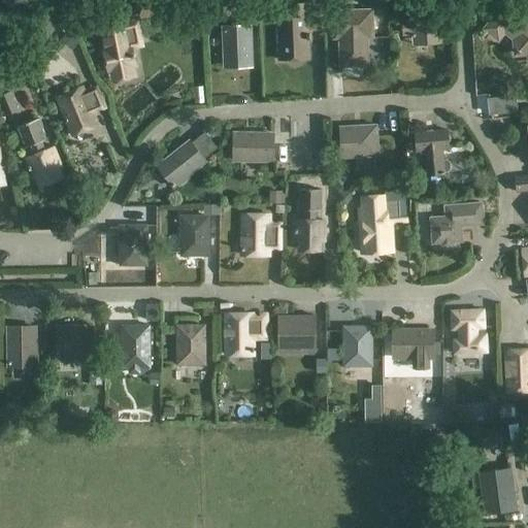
[(169,13),(166,0),(136,0),(140,20),(169,13)]
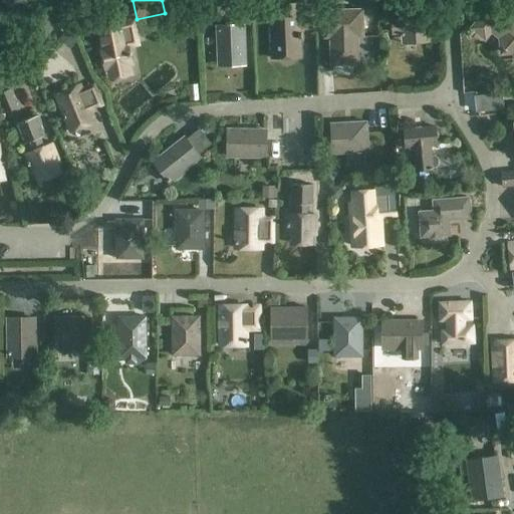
[(513,20),(506,15),(486,0),(482,0),(473,13),(472,14),(478,19),(471,29),(473,31),(486,41),(492,34),(499,39),(501,56),(513,54),(513,20)]
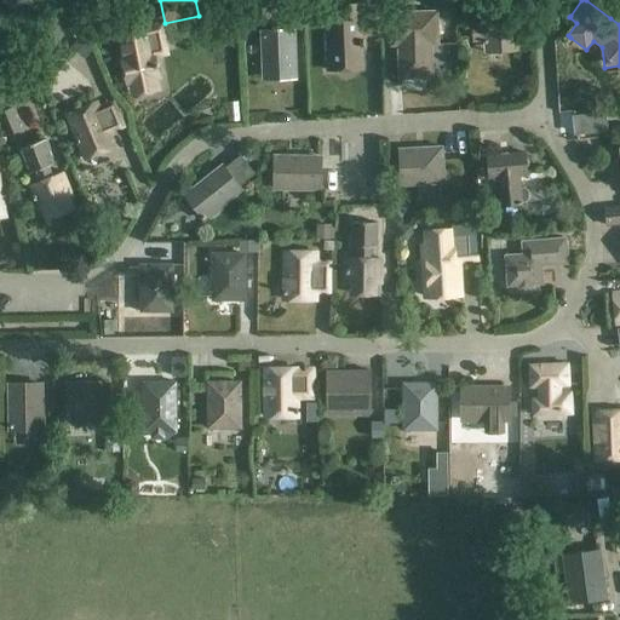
[(483,23),(474,24),(475,41),(484,41),(484,52),(517,50),(515,1),(482,4),(483,23)]
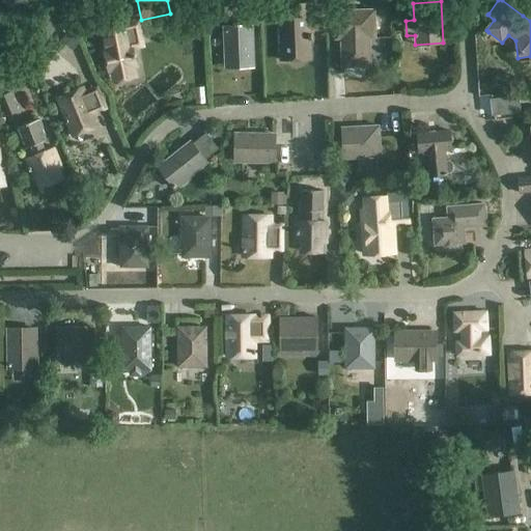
[(310,59),(309,31),(308,5),(304,5),(304,4),(280,5),(281,28),(278,28),(279,60),(310,59)]
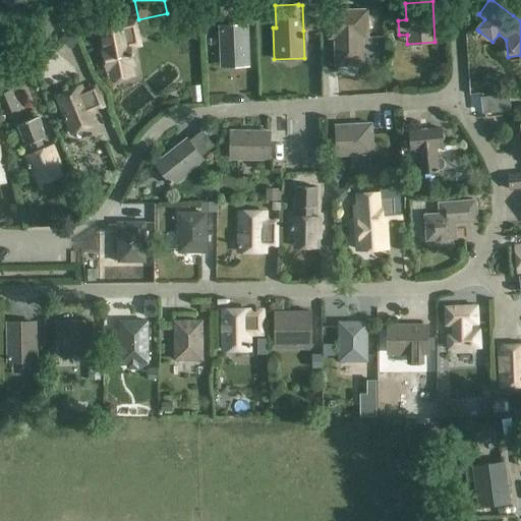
[(334,38),(362,37),(367,37),(367,9),(328,10),(329,38),(334,38)]
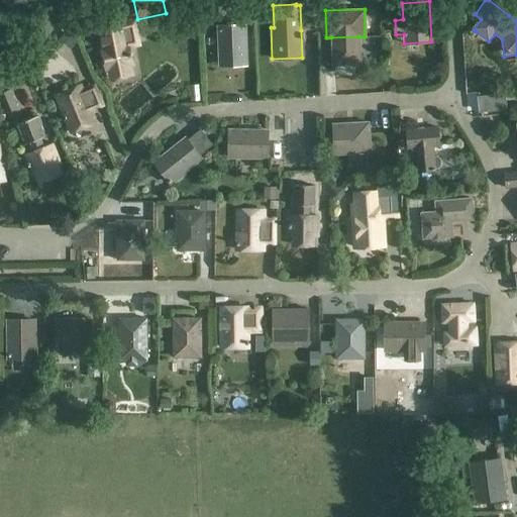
[(131,65),(128,46),(124,26),(122,26),(121,20),(99,24),(104,49),(102,49),(106,70),(108,69),(110,80),(132,76),(129,65),(131,65)]
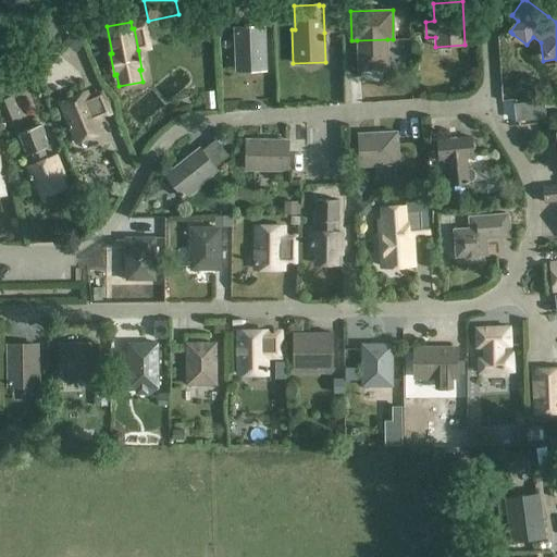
[(264,27),(234,28),(235,71),(265,69),(264,27)]
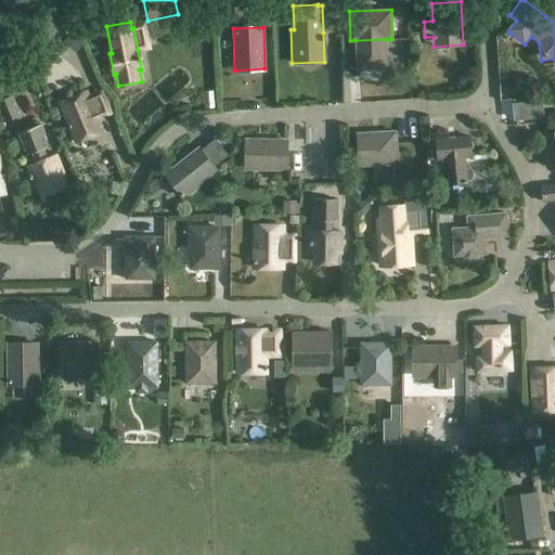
[(386,68),(386,39),(356,40),(357,69),(386,68)]
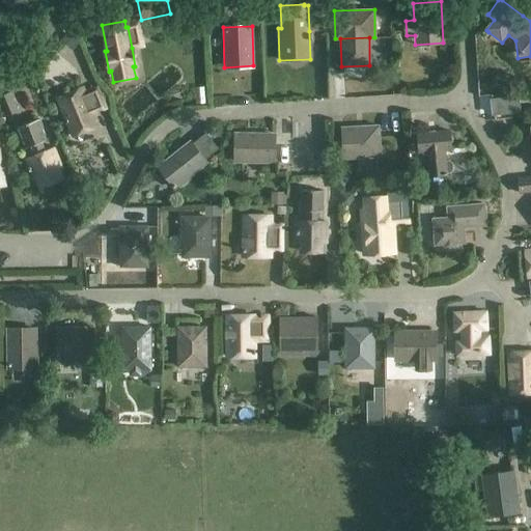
[(98,126),(93,114),(84,93),(82,88),(56,99),(72,136),(98,126)]
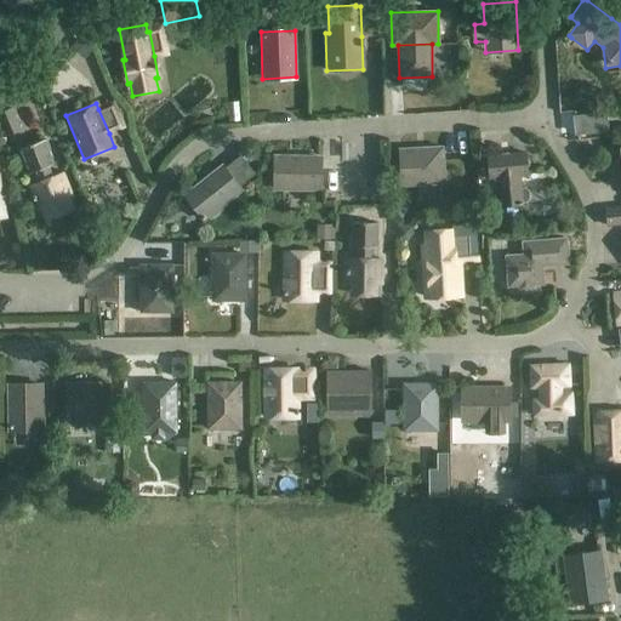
[(0,113),(0,121),(6,136),(20,130),(11,109),(0,113)]
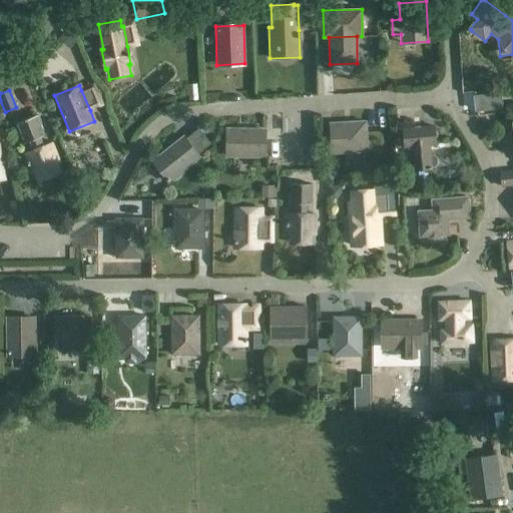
[(36,114),(17,122),(25,142),(30,140),(33,149),(25,153),(32,172),(34,171),(38,181),(60,172),(57,162),(58,162),(51,142),(43,146),(39,136),(44,135),(36,114)]
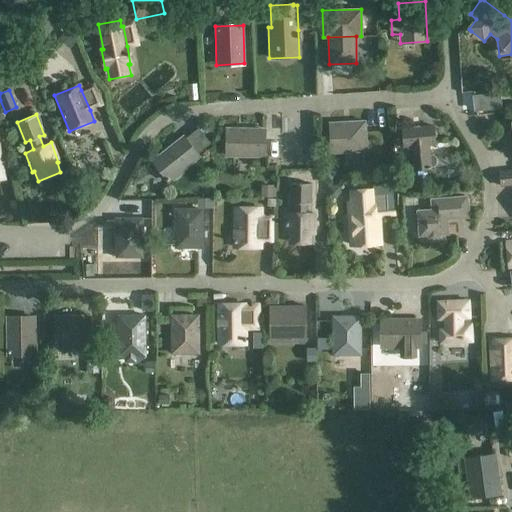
[(365,121),(330,123),(331,153),(366,151),(365,121)]
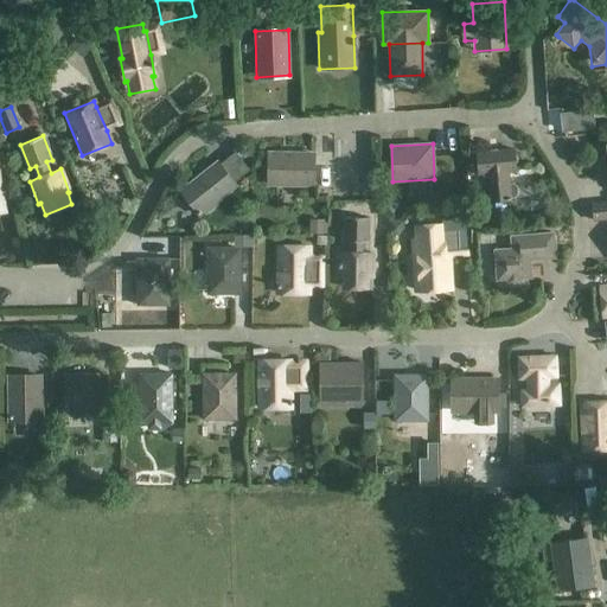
[(513,148),(477,153),(479,173),(486,173),(489,202),(510,199),(516,198),(518,196),(517,186),(515,185),(509,185),(508,171),(516,170),(513,148)]
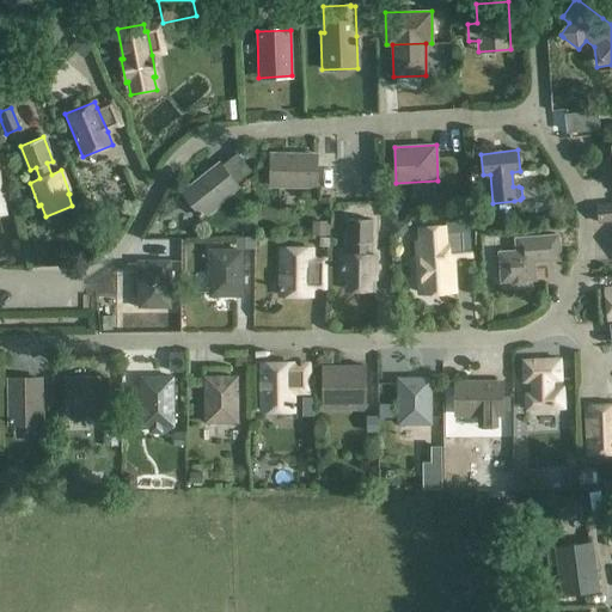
[(270,153),(270,187),(316,187),(317,153),(270,153)]
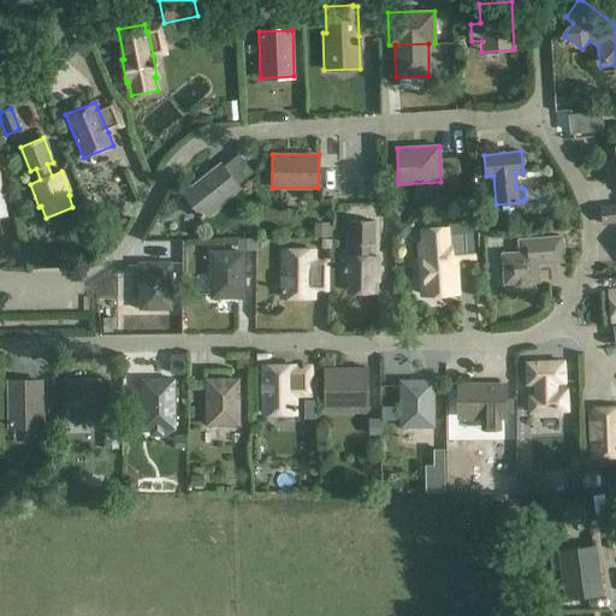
[(240,189),(237,187),(224,169),(220,164),(182,194),(202,218),(240,189)]
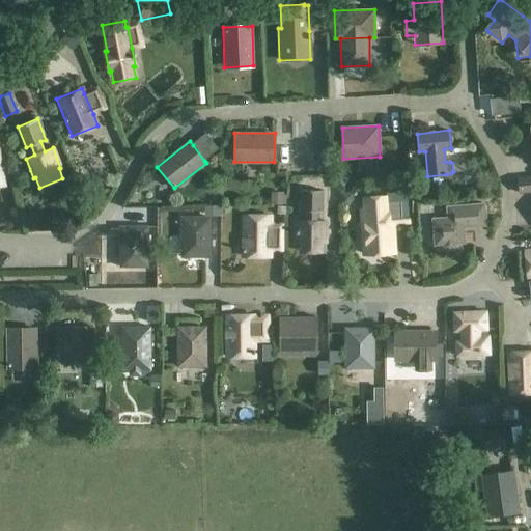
[(233,175),(277,178),(278,167),(234,164),(233,175)]
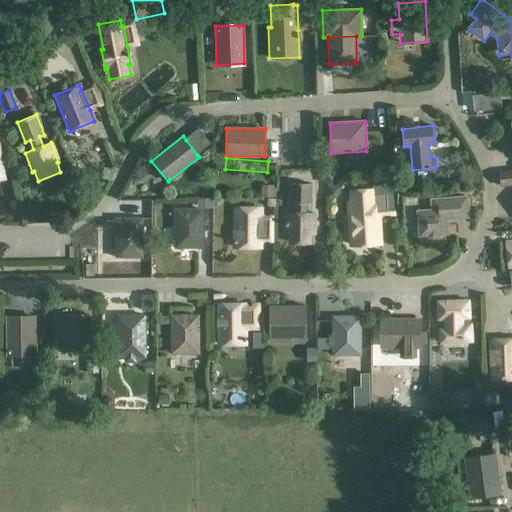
[(511,185),(511,170),(500,172),(501,186),(511,185)]
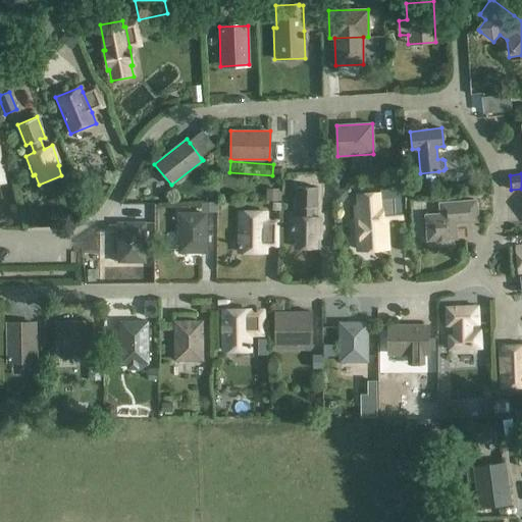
[(292,217),(292,238),(296,239),(296,249),(317,250),(317,239),(320,239),(320,217),(311,217),(311,207),(316,207),(317,187),(297,187),(296,207),(301,207),(301,217),(292,217)]
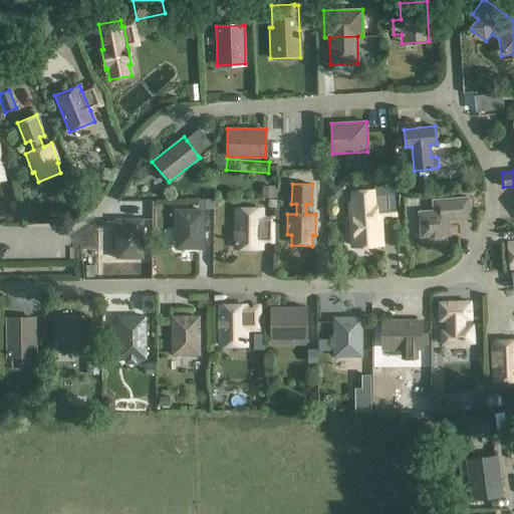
[(327,185),(318,184),(318,198),(327,198),(327,185)]
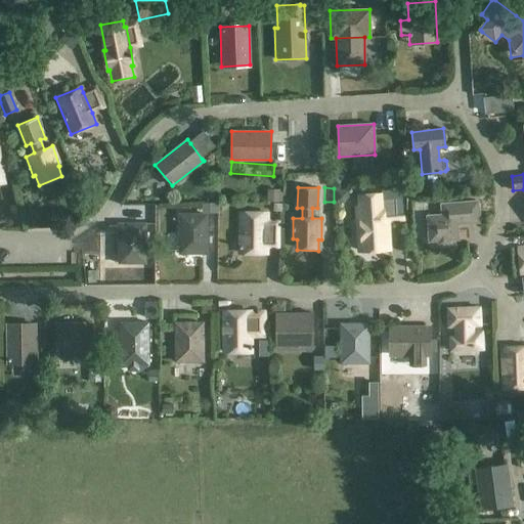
[(348,198),(348,190),(338,190),(338,200),(339,202),(344,202),(348,198)]
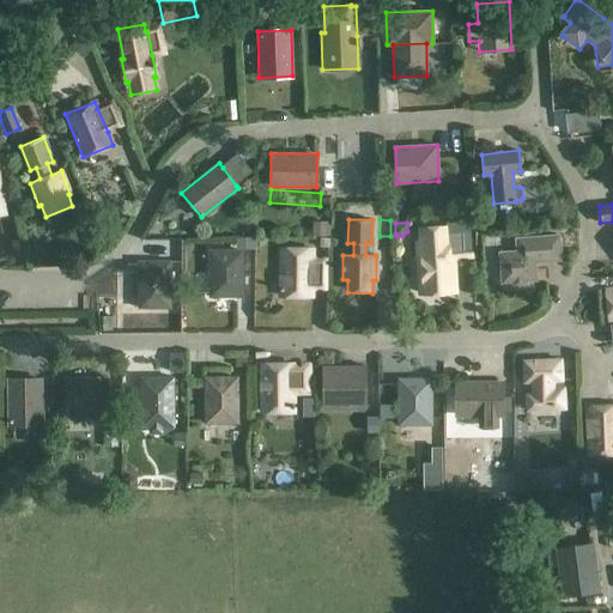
[(313,235),(328,236),(328,225),(314,225),(313,235)]
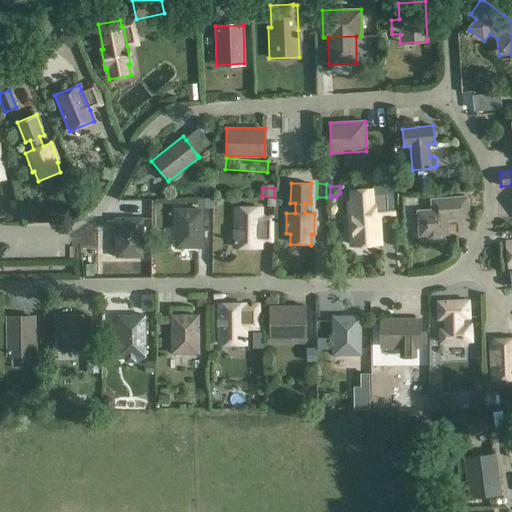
[(380,243),(378,216),(377,193),(373,194),(373,191),(350,192),(351,203),(347,203),(350,245),(380,243)]
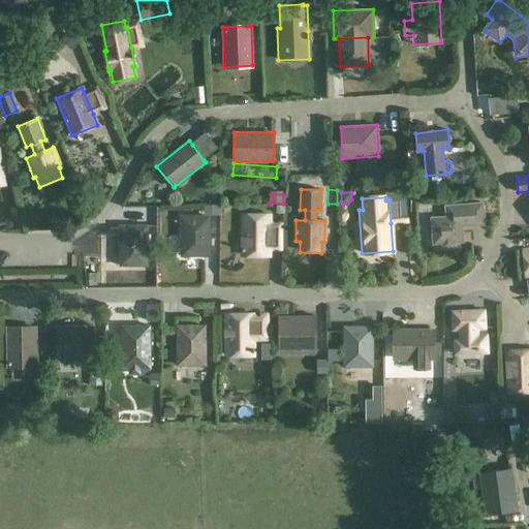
[(445,217),(431,218),(433,244),(442,243),(443,247),(446,250),(453,250),(456,246),(456,242),(462,242),(461,226),(484,224),(481,203),(444,206),(445,217)]
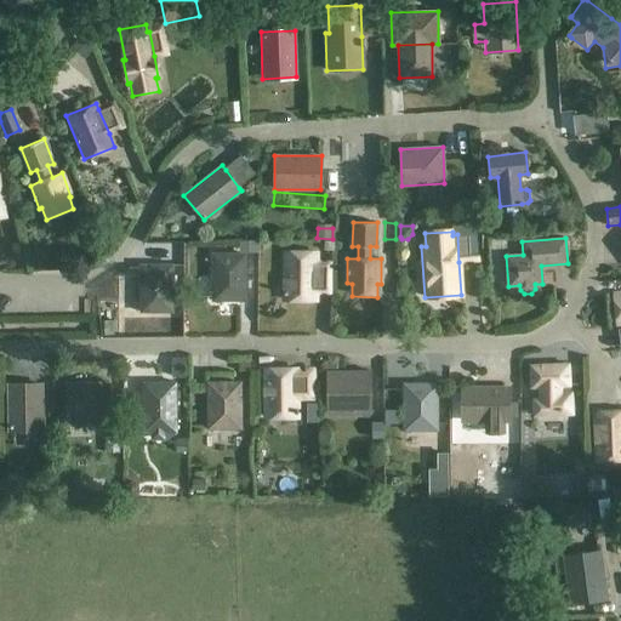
[(239,241),(240,252),(258,252),(258,243),(239,241)]
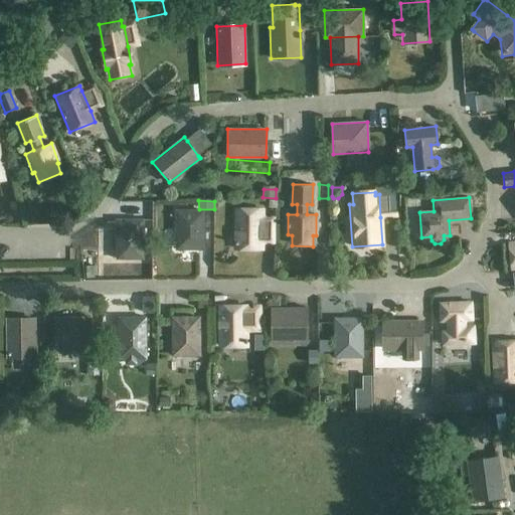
[(152,202),(144,202),(144,215),(152,215),(152,202)]
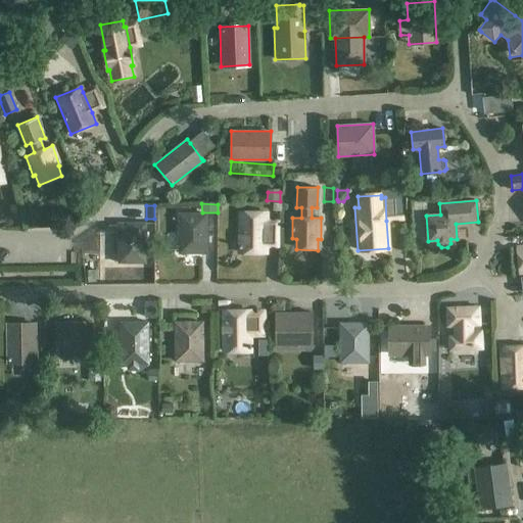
[(206,212),(178,212),(178,252),(206,252),(206,212)]
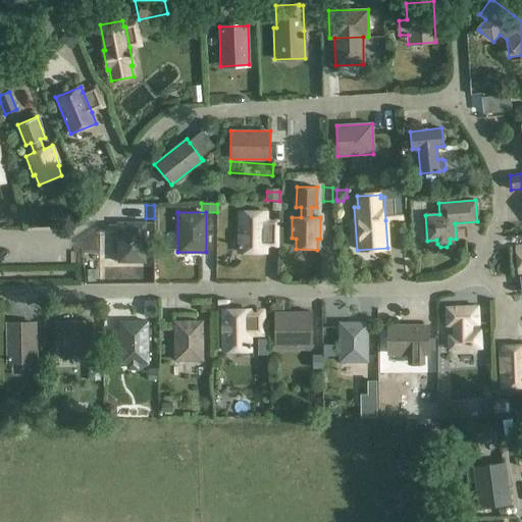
[(265,253),(265,247),(266,222),(266,213),(239,212),(238,252),(265,253)]
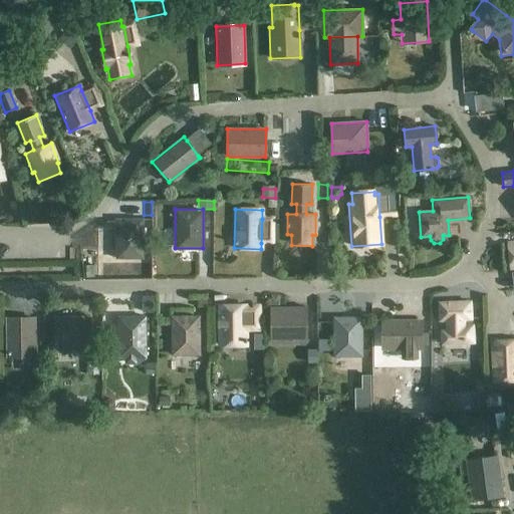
[(143,219),(115,219),(115,258),(143,258),(143,219)]
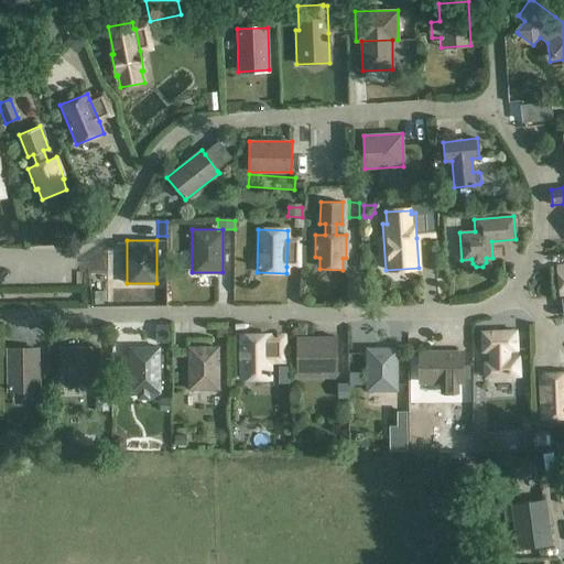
[(518,331),(481,332),(481,351),(489,351),(489,362),(484,362),(484,379),(522,378),(521,357),(512,357),(511,351),(519,351),(518,331)]
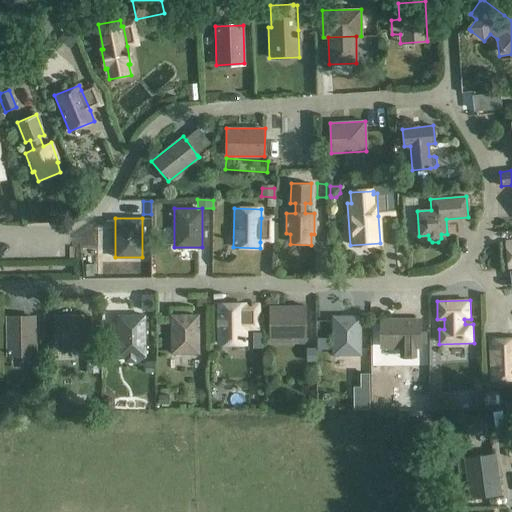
[(244,304),(217,305),(218,344),(224,343),(224,352),(241,352),(240,343),(245,343),(245,328),(258,328),(258,306),(244,307),(244,304)]
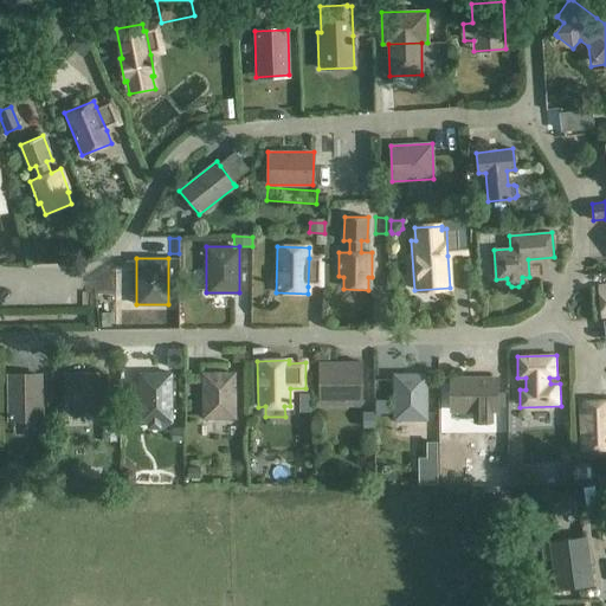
[(360,362),(318,362),(320,404),(361,404),(360,362)]
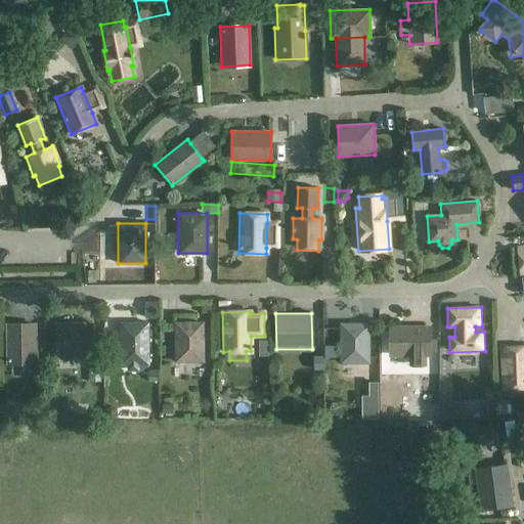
[(203,321),(174,321),(174,361),(203,361),(203,321)]
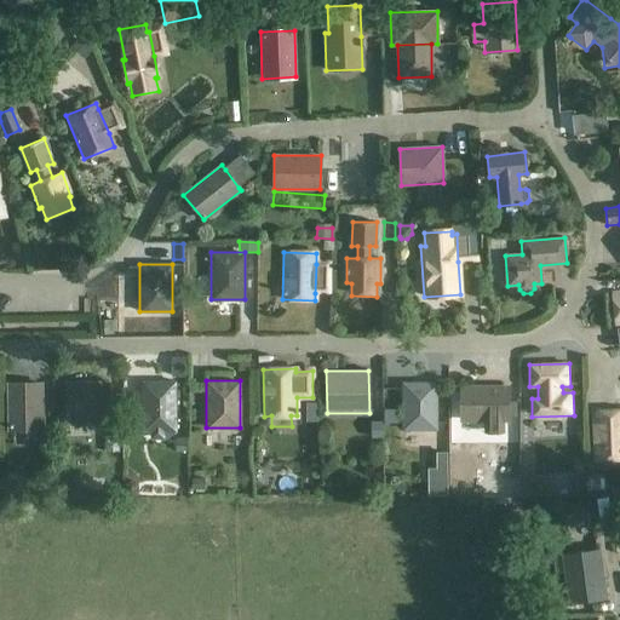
[(108,382),(65,383),(65,424),(108,424),(108,382)]
